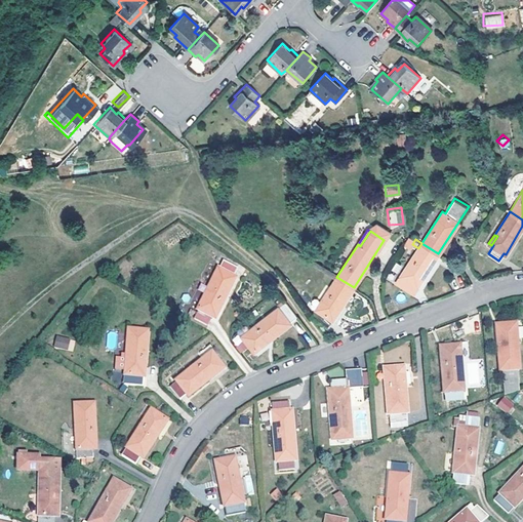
[(421,243),(418,248),(397,281),(413,291),(438,253),(421,243)]
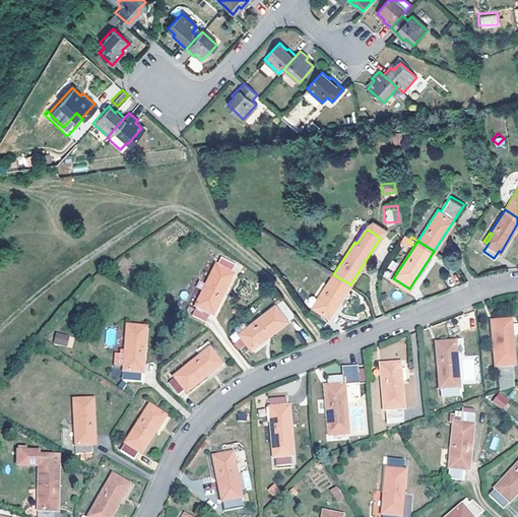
[(212,304),(215,306),(233,272),(231,271),(235,263),(219,256),(215,264),(214,264),(194,304),(196,305),(191,314),(204,321),(209,311),(212,304)]
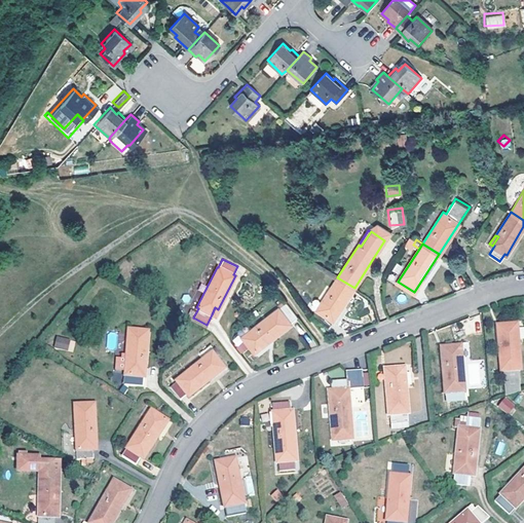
[(354,288),(337,277),(316,308),(320,310),(314,319),(328,327),(354,288)]
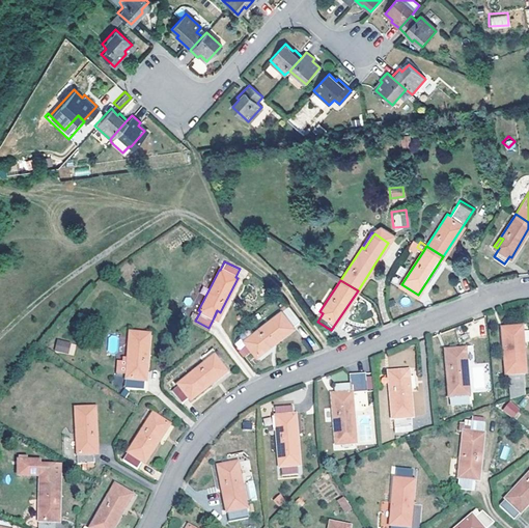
[(309,305),(313,310),(321,305),(316,299),(309,305)]
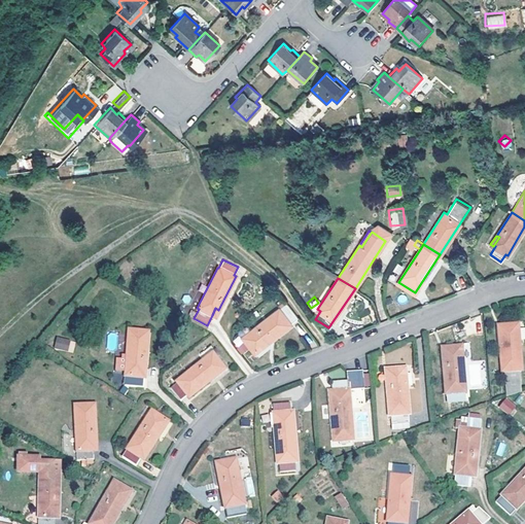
[(389,313),(397,310),(392,301),(385,304),(389,313)]
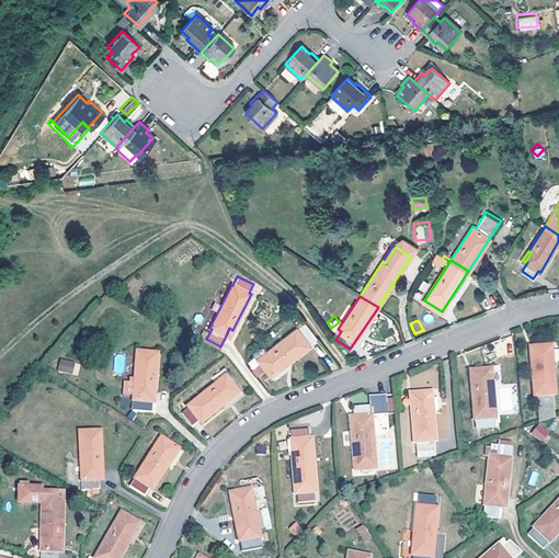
[(317,338),(305,321),(265,352),(267,354),(261,361),(270,372),(272,375),(310,344),(309,343),(317,338)]
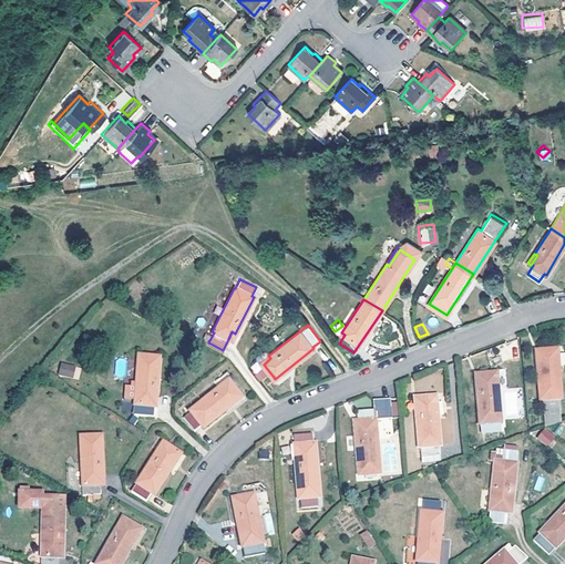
[(558,396),(561,396),(556,347),(538,348),(538,358),(535,358),(540,401),(542,401),(544,424),(560,419),(558,396)]
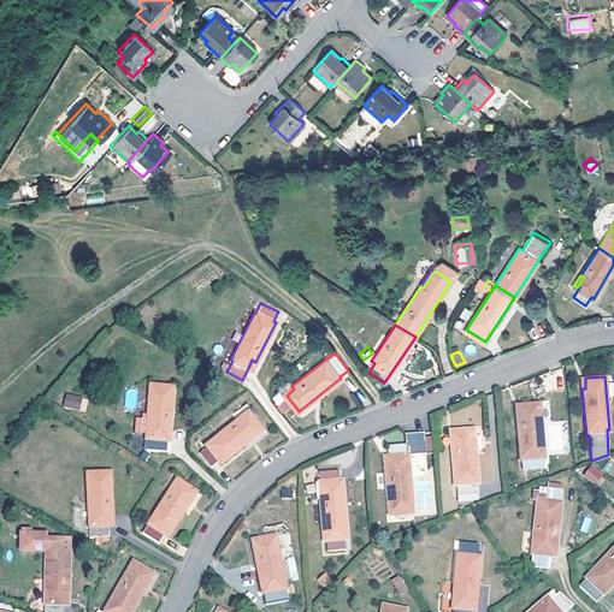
[(143,449),(166,450),(167,434),(172,385),(149,384),(147,413),(141,413),(140,416),(134,416),(133,431),(145,432),(143,449)]
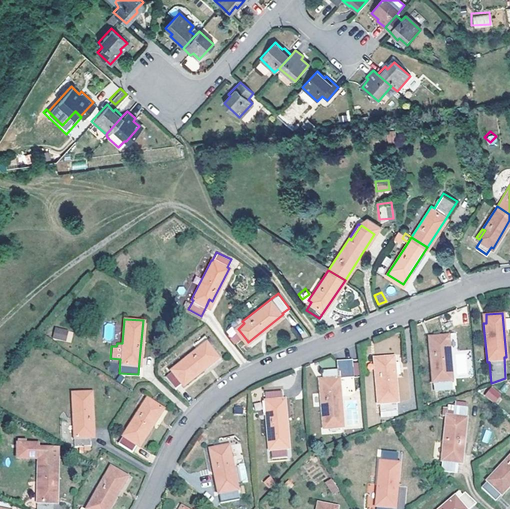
[(53,324),(50,335),(69,339),(72,328),(53,324)]
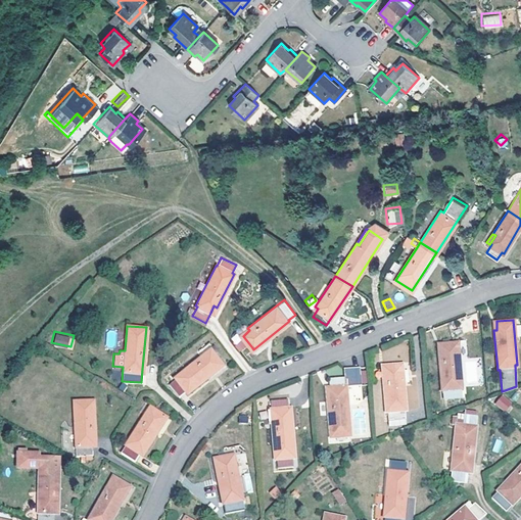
[(441,351),(438,351),(441,388),(442,388),(443,397),(461,395),(460,387),(461,387),(457,341),(440,342),(441,351)]
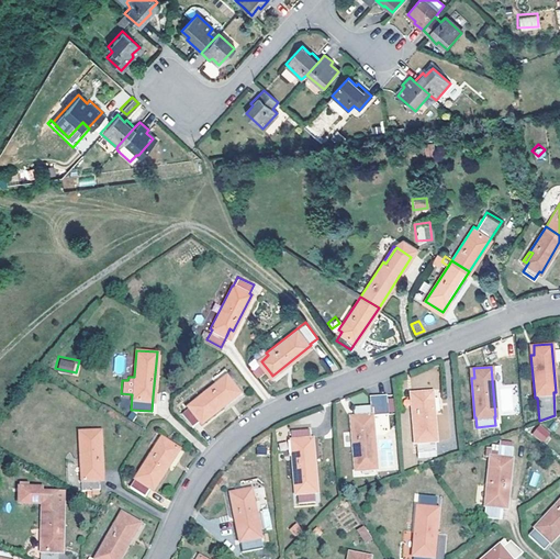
[(199,421),(200,422),(238,391),(227,377),(221,383),(219,380),(187,405),(188,406),(180,413),(191,426),(199,421)]
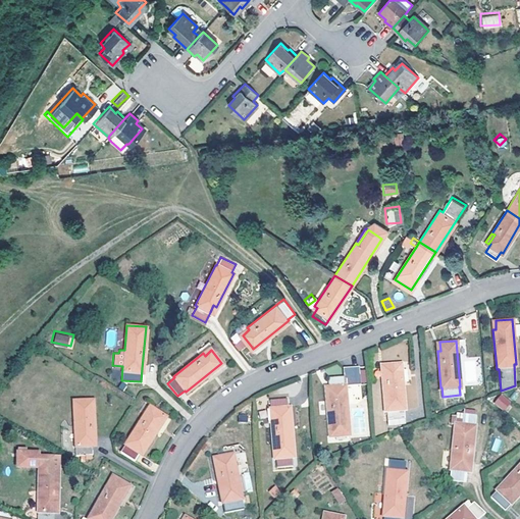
[(403,408),(404,408),(400,362),(390,363),(390,371),(381,372),(384,409),(385,409),(386,419),(398,418),(404,417),(403,408)]
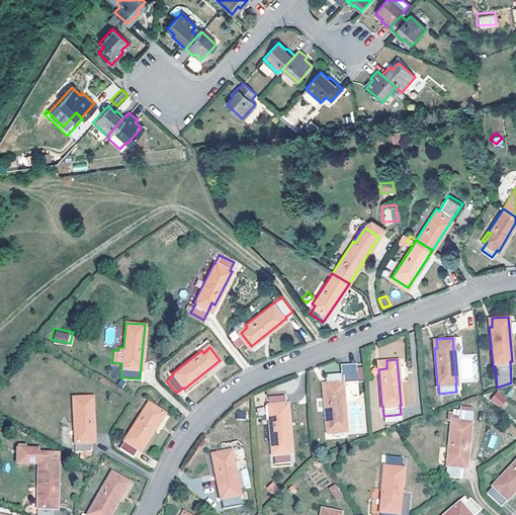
[(387,368),(387,360),(377,361),(378,369),(387,368)]
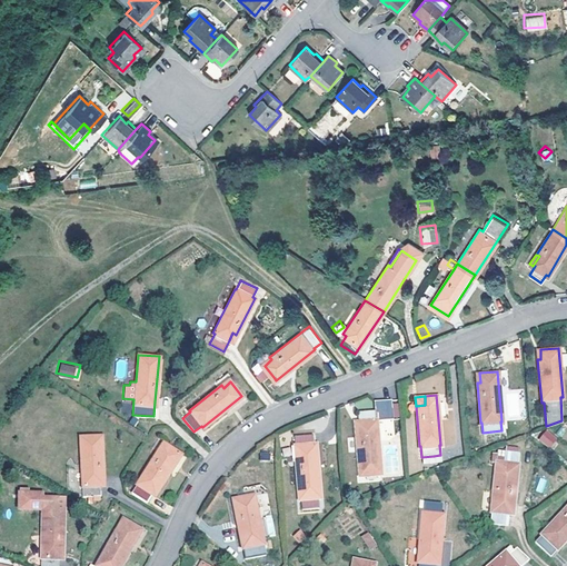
[(393,417),(390,398),(374,399),(376,419),(393,417)]
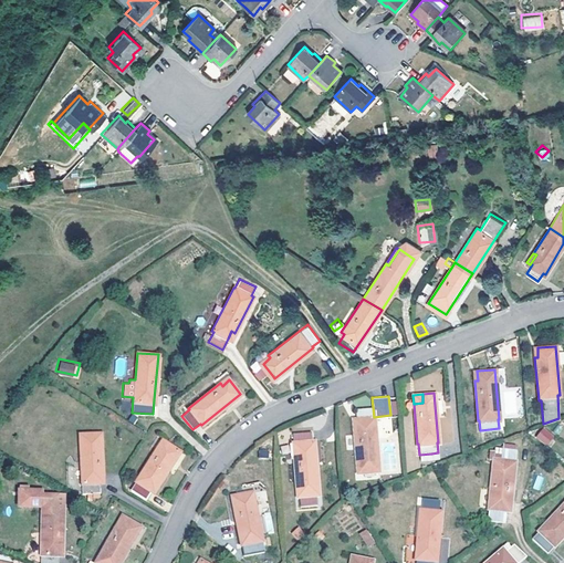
[(357,472),(378,470),(374,417),(373,406),(355,408),(356,418),(353,418),(357,472)]
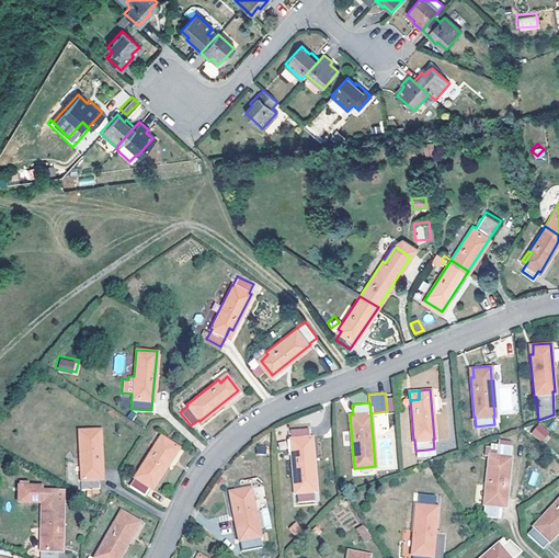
[(546,431),(538,423),(534,429),(542,435),(546,431)]
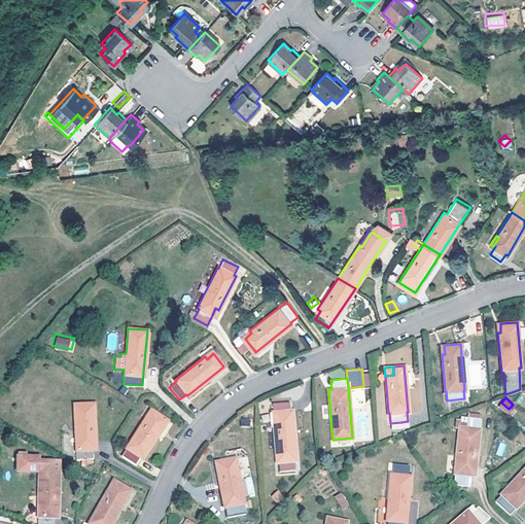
[(294,459),(296,459),(292,410),(290,410),(289,402),(272,403),(273,411),(276,411),(276,423),(273,423),(276,461),(278,461),(279,470),(294,468),(294,459)]
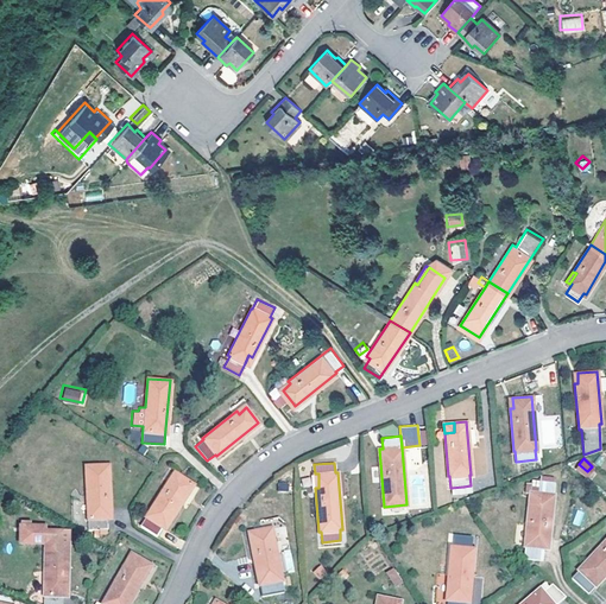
[(107,526),(107,516),(106,510),(106,507),(109,507),(108,464),(84,465),(88,528),(107,528),(107,526)]
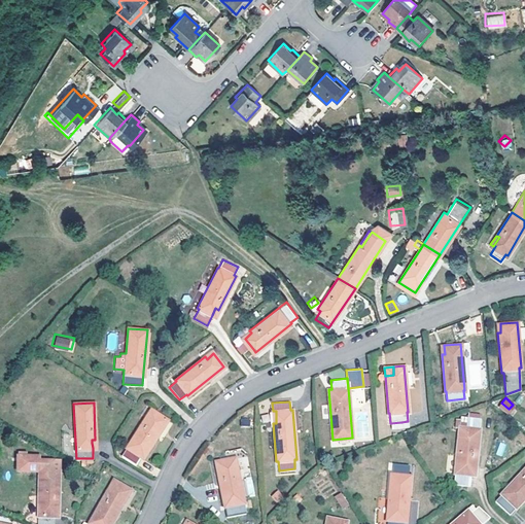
[(148,417),(145,416),(120,455),(135,464),(140,456),(142,458),(167,419),(152,410),(148,417)]
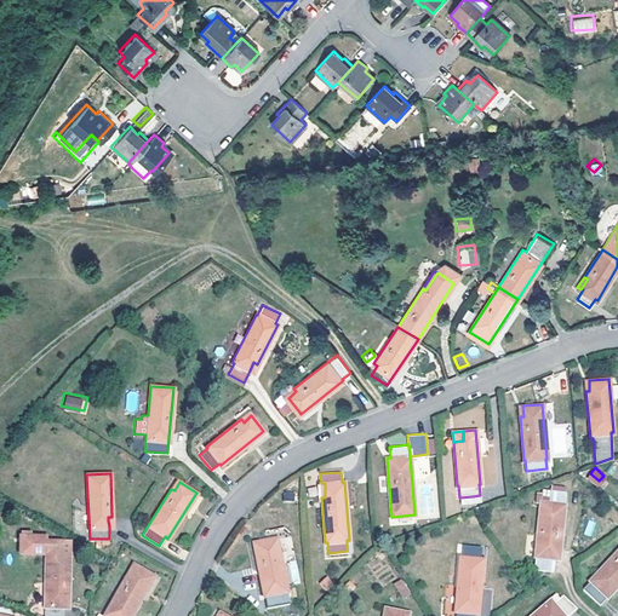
[(555,547),(559,547),(565,491),(562,491),(548,490),(541,489),(541,493),(539,502),(537,531),(536,533),(536,535),(533,568),(553,569),(554,557),(555,547)]
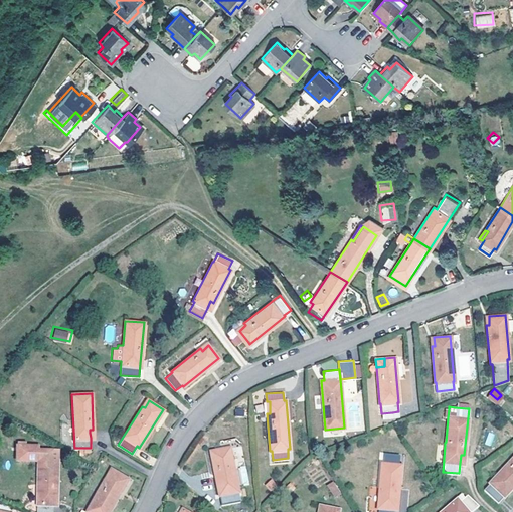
[(36,511),(52,511),(53,504),(53,496),(56,496),(57,449),(38,448),(38,445),(25,445),(25,441),(16,441),(16,460),(37,461),(36,511)]
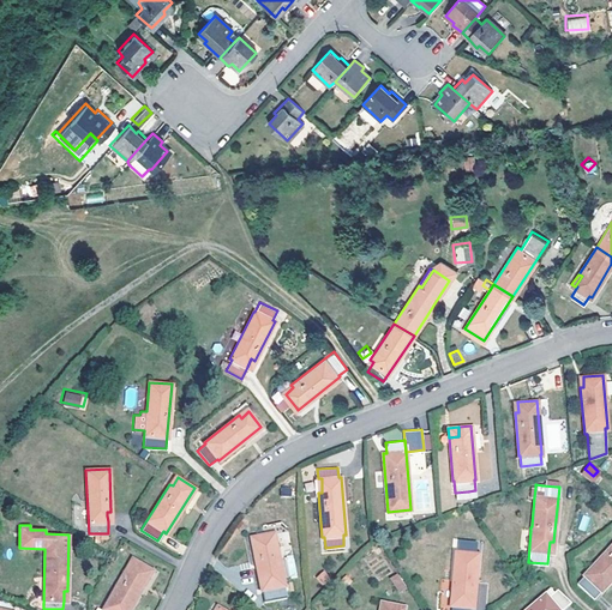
[(257,545),(253,547),(264,601),(286,596),(274,532),(255,536),(257,545)]
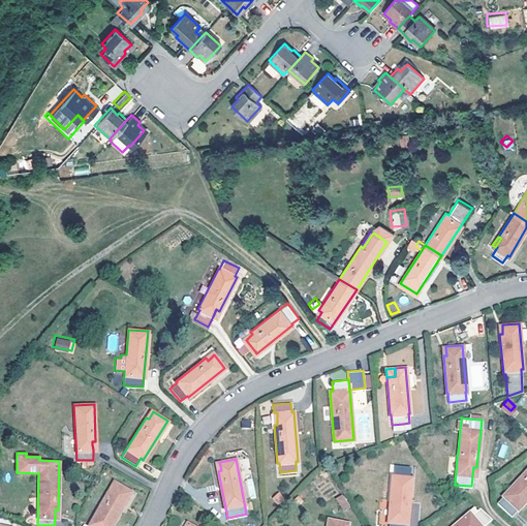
[(394,475),(392,474),(388,521),(389,521),(388,525),(403,525),(404,522),(405,517),(405,514),(408,514),(411,476),(409,476),(410,467),(394,465),(394,475)]
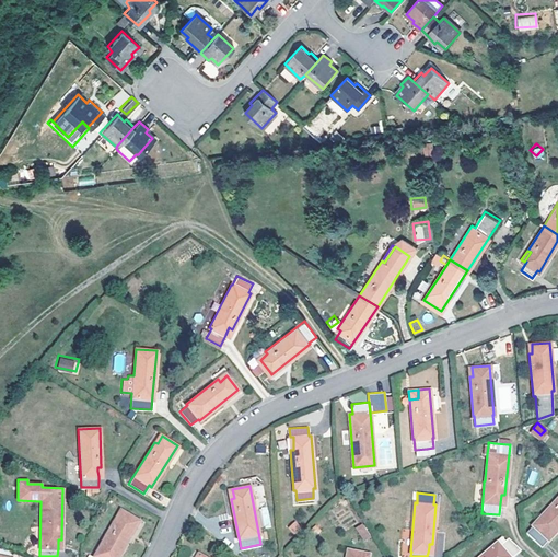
[(541,545),(548,538),(557,526),(557,496),(525,532),(541,545)]
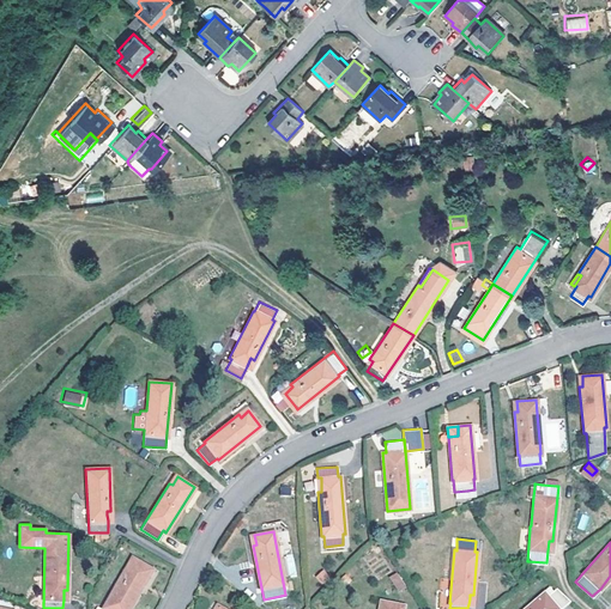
[(128,570),(134,558),(132,556),(125,568),(128,570)]
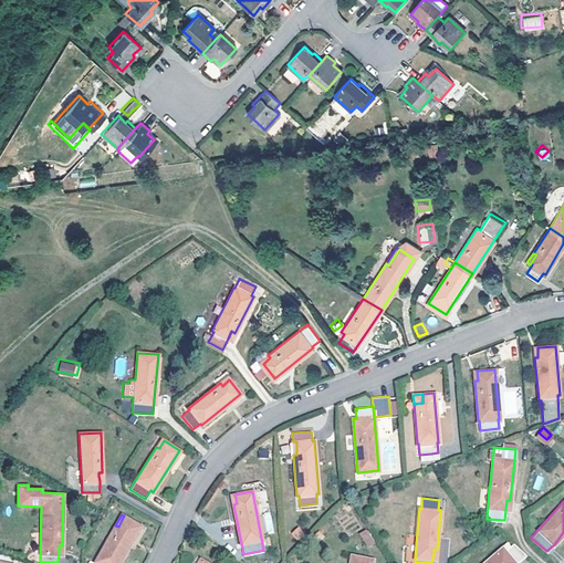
[(118,527),(115,525),(100,553),(93,562),(117,562),(139,524),(131,520),(124,515),(118,527)]
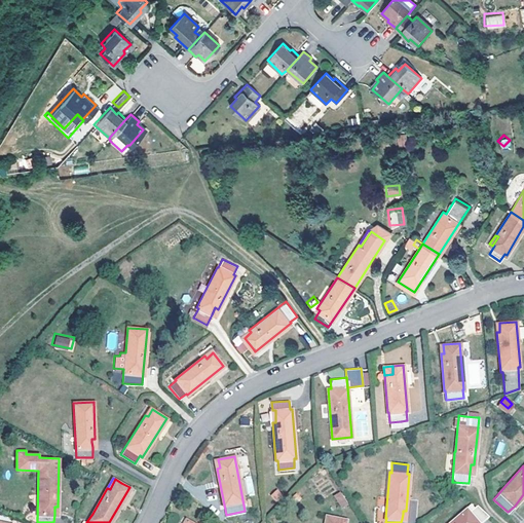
[(268,491),(273,499),(282,494),(275,486),(268,491)]
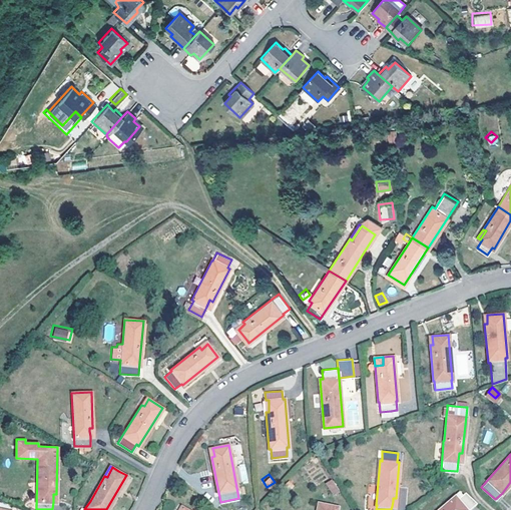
[(330,476),(324,480),(332,493),(338,488),(330,476)]
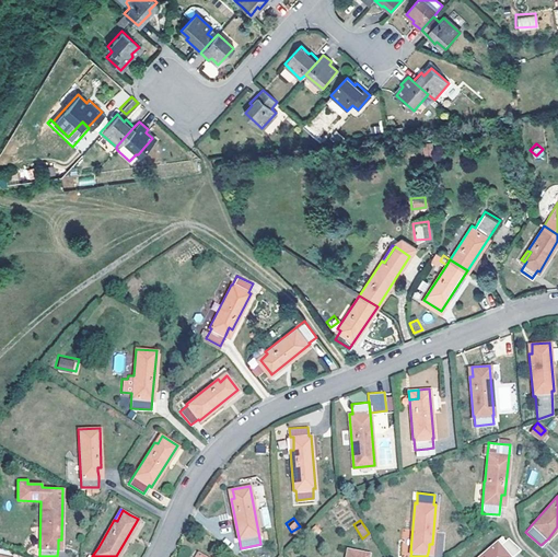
[(510,556),(519,549),(508,536),(499,544),(492,549),(489,547),(477,556),(510,556)]
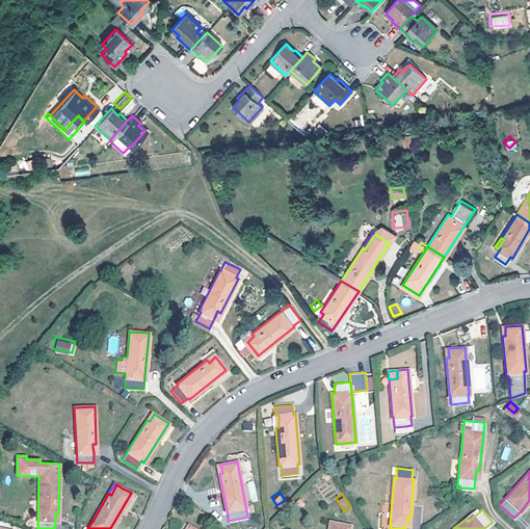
[(468,522),(474,517),(471,512),(464,519),(465,520),(468,522)]
